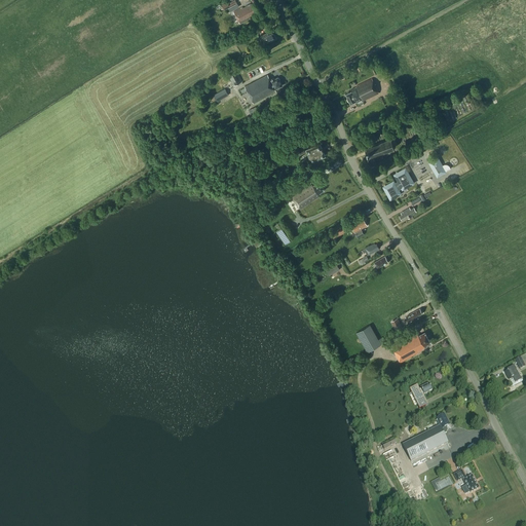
[(237,4),(234,0),(228,3),(227,2),(222,5),(225,10),(229,8),(230,9),(233,7),(233,6),(237,4)]
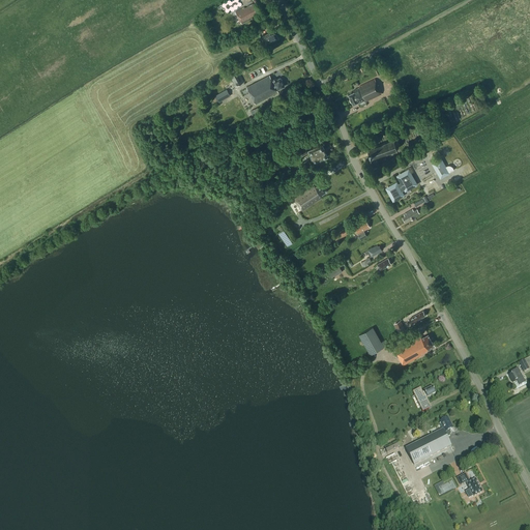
[(252,16),(258,12),(254,5),(254,6),(253,4),(245,8),(244,7),(235,12),(241,24),(249,20),(248,18),(252,17),(252,16)]
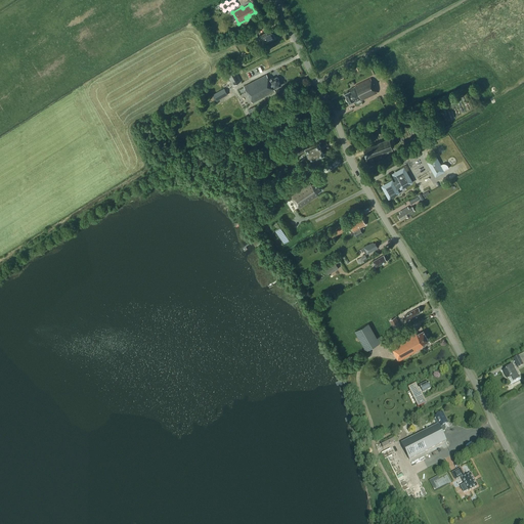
[(260,36),(262,41),(259,43),(261,46),(276,38),(272,30),(260,36)]
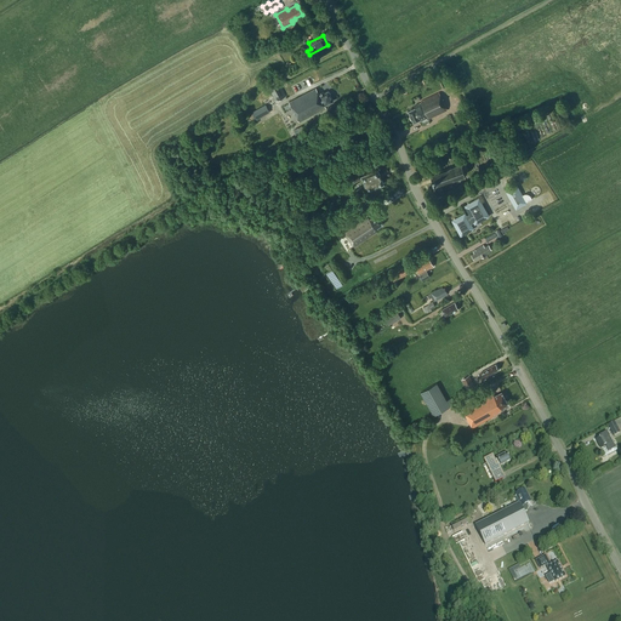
[(275,101),(285,96),(279,84),(269,89),(275,101)]
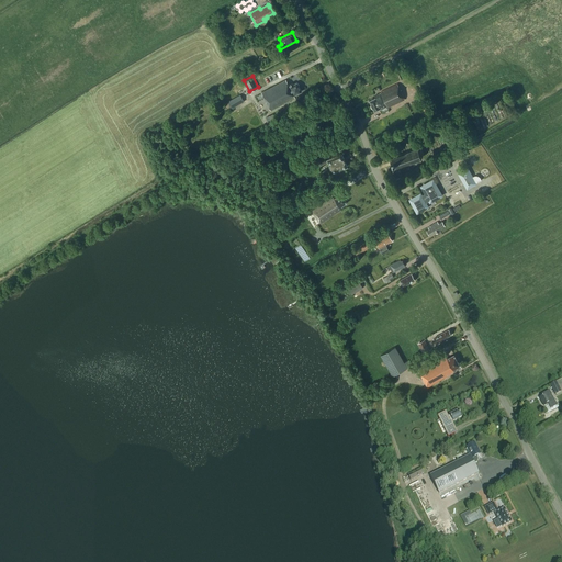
[(293,83),(289,86),(287,80),(261,92),(271,111),(296,99),(294,96),(302,91),(298,82),(293,85),(293,83)]
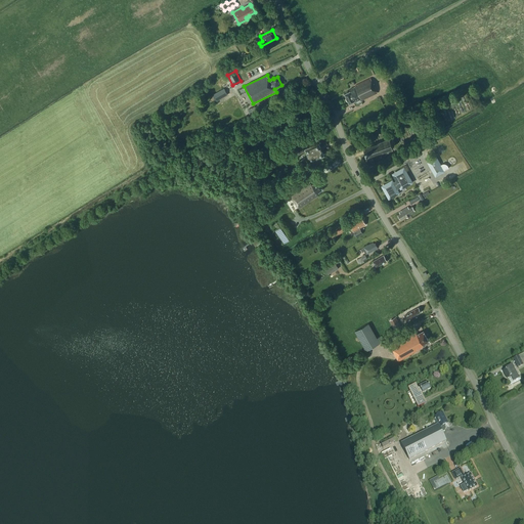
[(350,88),(351,91),(345,94),(349,103),(355,100),(356,101),(360,99),(361,101),(378,93),(372,79),(350,88)]
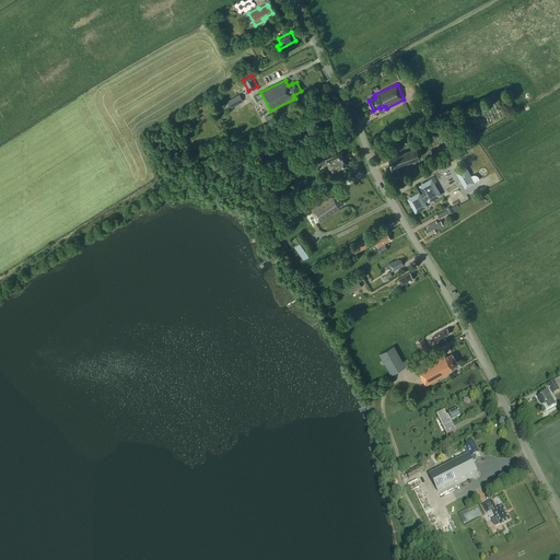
[(231,108),(244,101),(241,95),(248,91),(245,85),(236,91),(238,95),(228,101),(231,108)]
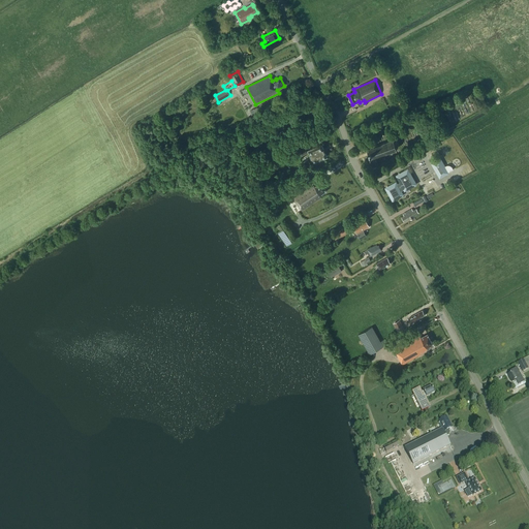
[(381,143),(382,144),(367,150),(370,159),(385,153),(385,154),(397,149),(399,145),(397,141),(393,138),(381,143)]
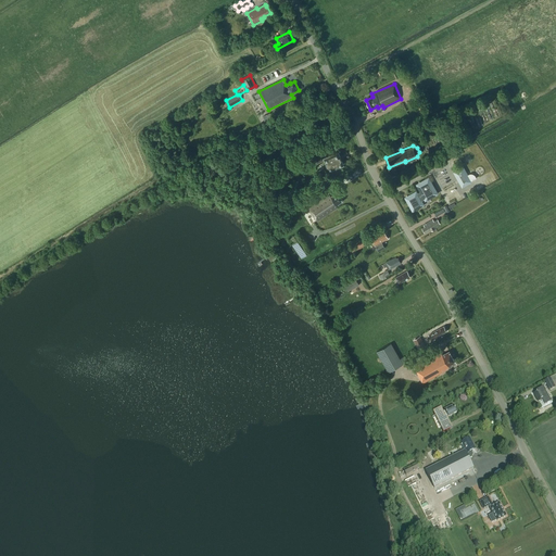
[(338,151),(325,158),(323,153),(314,158),(317,164),(325,161),(329,171),(344,164),(338,151)]
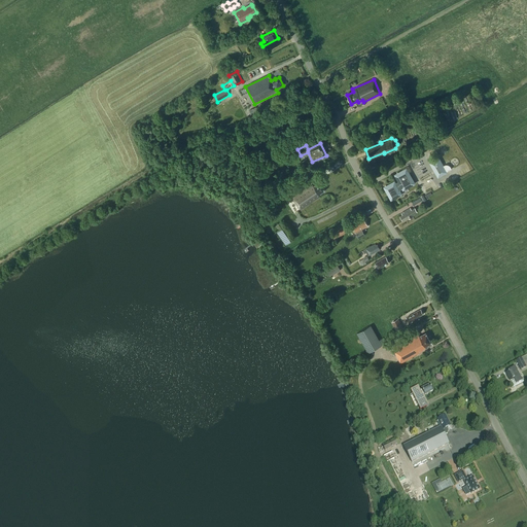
[(438,176),(446,172),(438,159),(430,163),(438,176)]
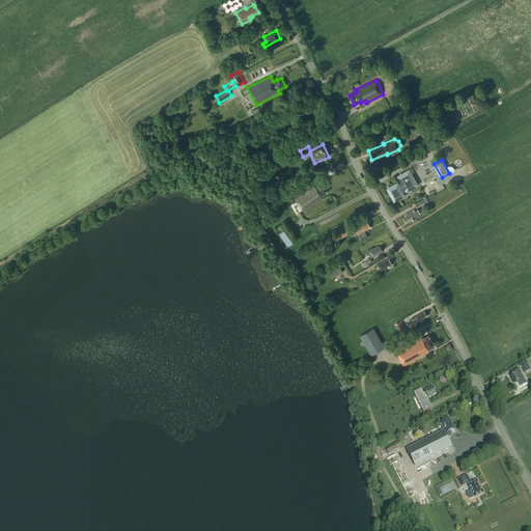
[(397,184),(388,189),(394,200),(403,195),(401,192),(407,190),(417,185),(409,170),(399,176),(402,183),(397,185),(397,184)]
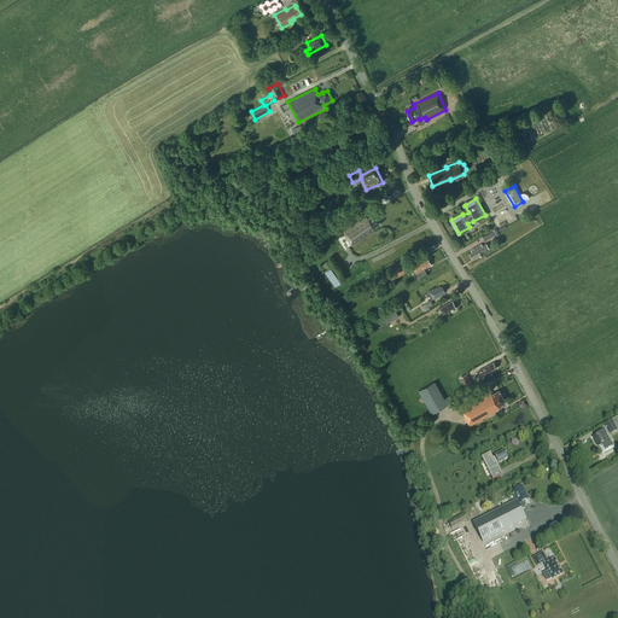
[(353,246),(359,242),(378,229),(375,227),(382,223),(375,214),(368,219),(366,216),(360,221),(360,220),(344,229),(345,231),(343,232),(353,246)]
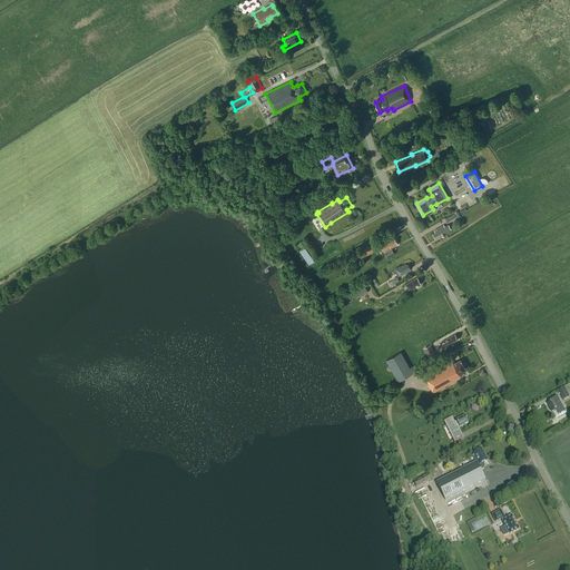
[(435,233),(433,234),(435,238),(441,235),(442,236),(446,234),(446,233),(449,232),(448,231),(451,229),(449,224),(445,226),(444,225),(434,231),(435,233)]
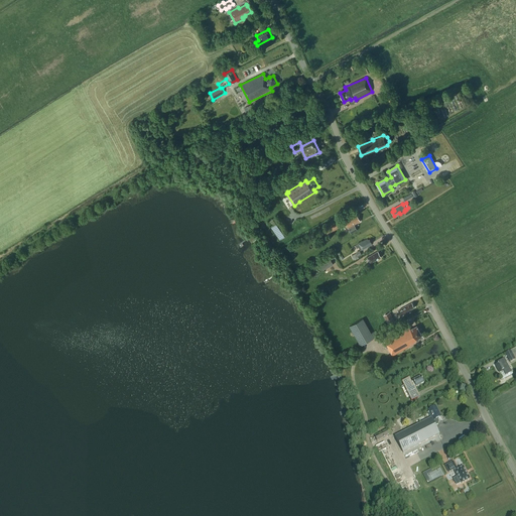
[(358,230),(355,225),(361,222),(357,215),(355,216),(354,215),(344,220),(352,234),(358,230)]
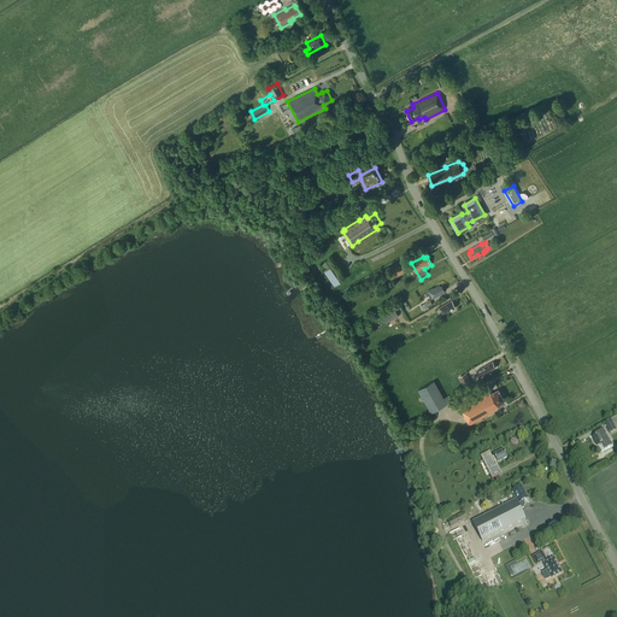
[(406,266),(387,276),(389,281),(409,270),(406,266)]
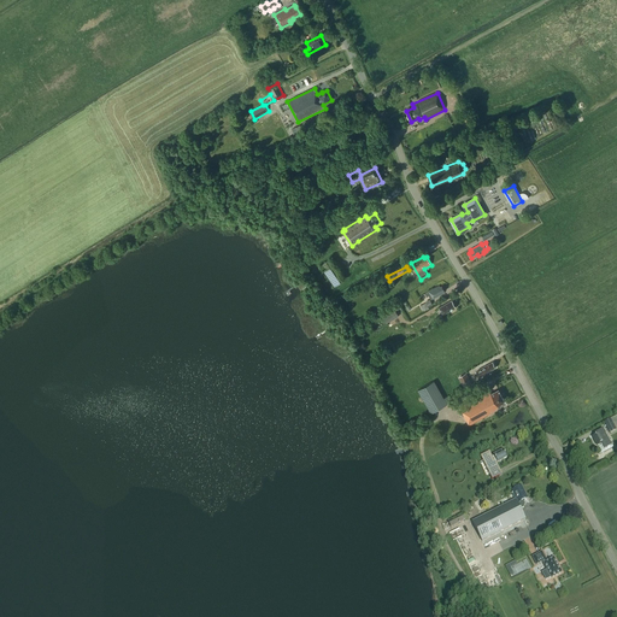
[(444,292),(445,291),(442,286),(440,287),(440,286),(425,293),(427,297),(429,295),(432,300),(444,293),(444,292)]
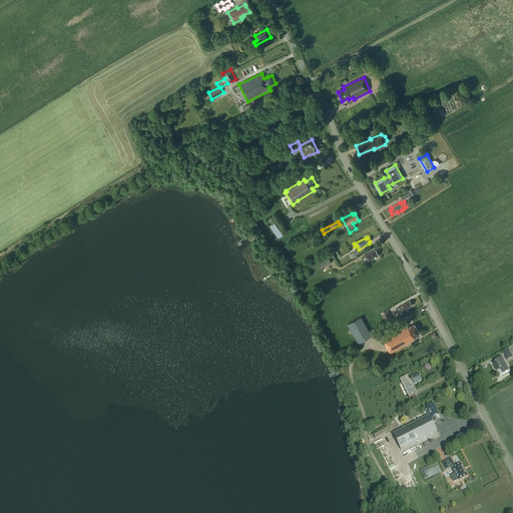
[(356,255),(360,253),(357,248),(354,250),(354,251),(350,253),(353,259),(357,257),(356,255)]
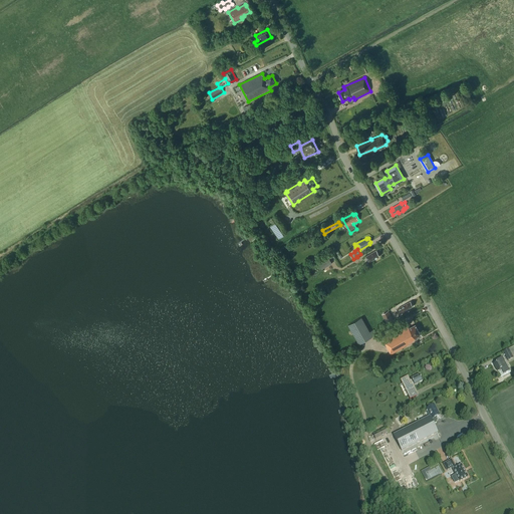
[(369,262),(379,256),(376,250),(365,256),(369,262)]
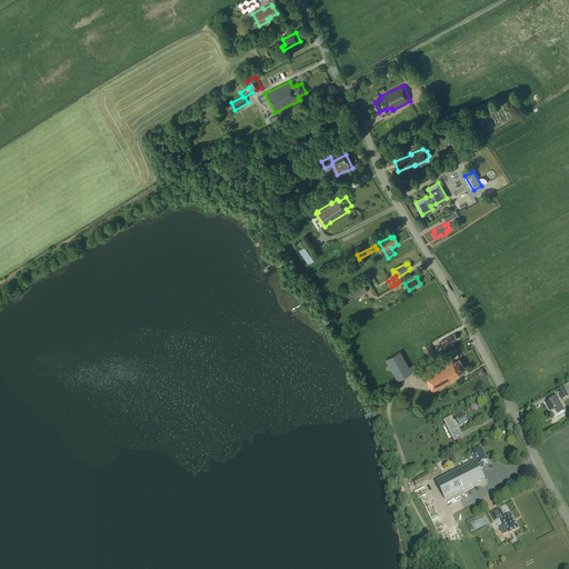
[(362,283),(351,290),(356,298),(361,293),(359,290),(365,286),(362,283)]
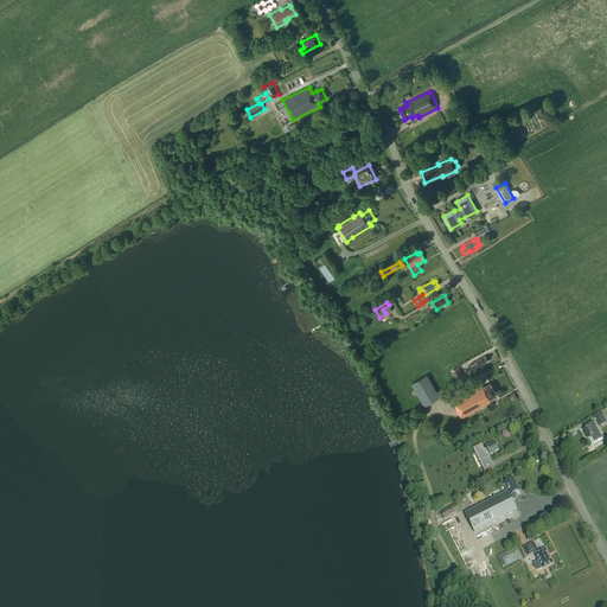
[(472,370),(487,362),(485,356),(470,364),(472,370)]
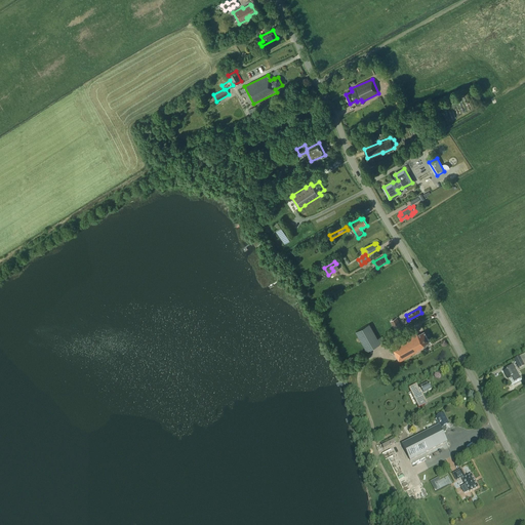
[(395,330),(402,327),(397,317),(390,321),(395,330)]
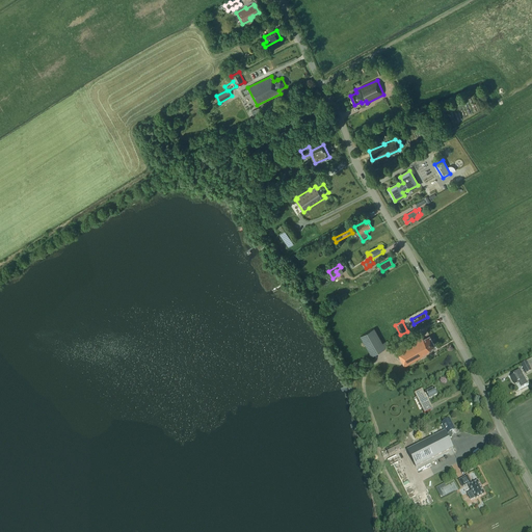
[(361,336),(372,356),(389,346),(386,341),(382,343),(374,328),(361,336)]
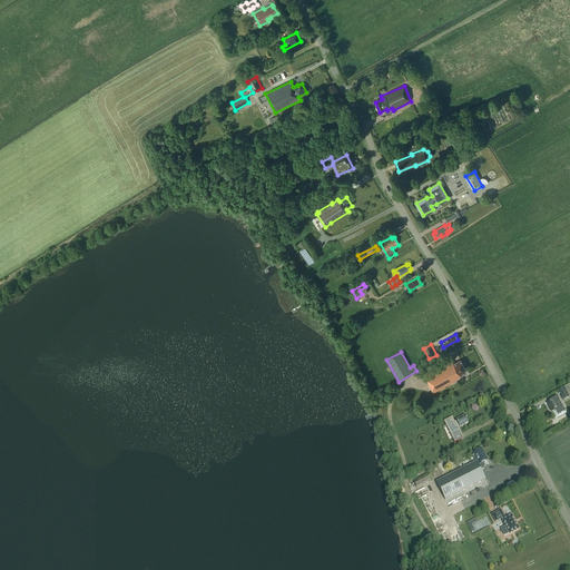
[(425,376),(434,393),(458,380),(457,379),(461,376),(460,374),(467,371),(461,361),(453,364),(452,361),(425,376)]
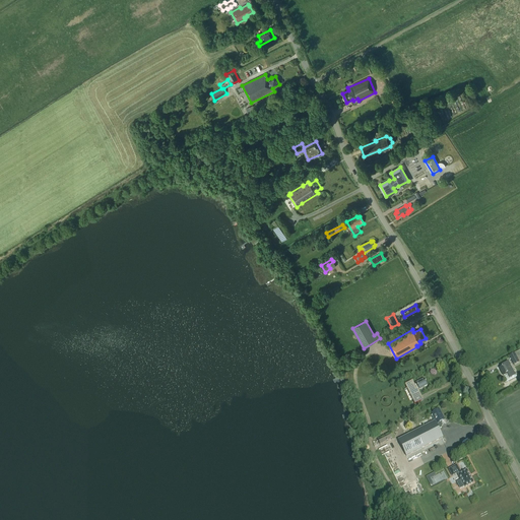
[(509,356),(514,366),(519,363),(514,353),(509,356)]
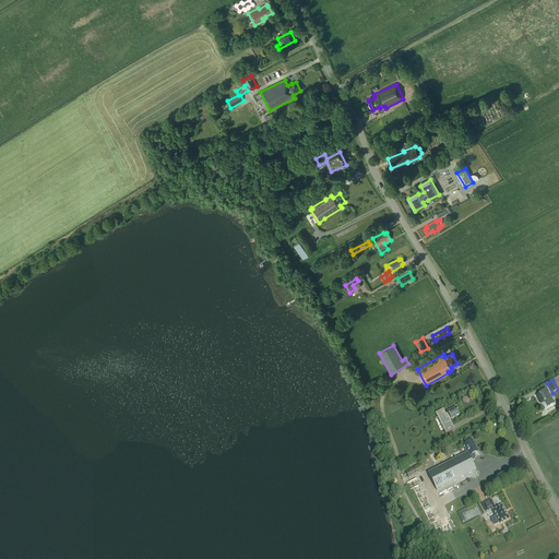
[(544,394),(543,393),(536,396),(542,405),(548,401),(547,399),(549,397),(547,392),(544,394)]
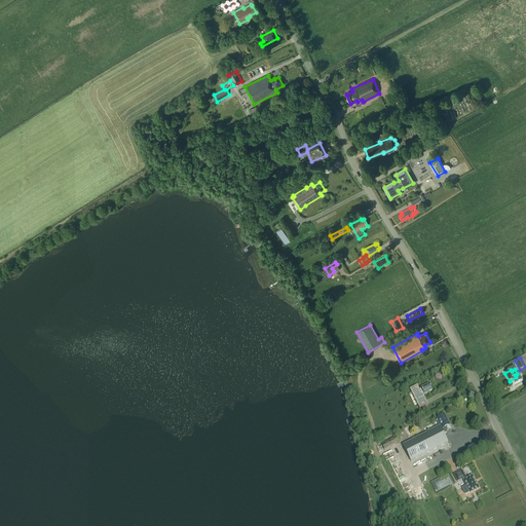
[(424,395),(433,390),(429,384),(420,388),(421,388),(419,389),(417,385),(410,389),(419,409),(426,406),(424,401),(425,401),(421,393),(422,392),(424,395)]
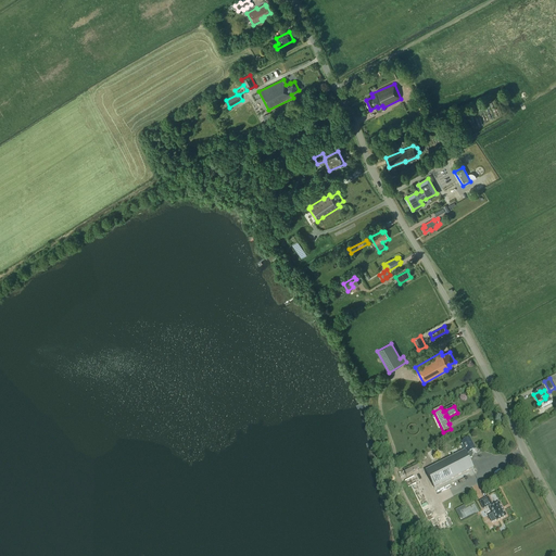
[(434,488),(474,468),(468,458),(471,457),(472,455),(471,452),(475,450),(469,438),(463,442),(464,443),(462,444),(464,450),(455,454),(456,455),(426,470),(434,488)]
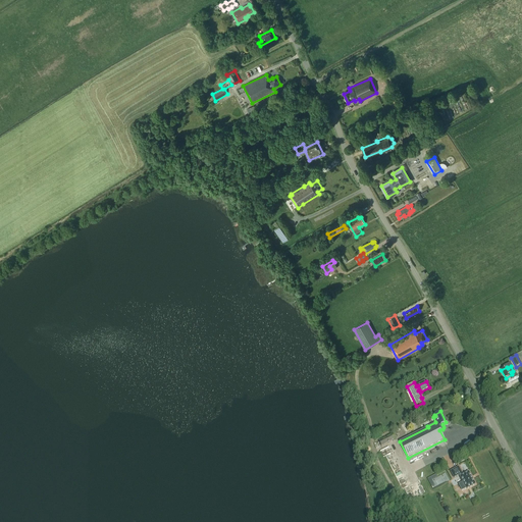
[(393,434),(378,441),(381,447),(396,439),(393,434)]
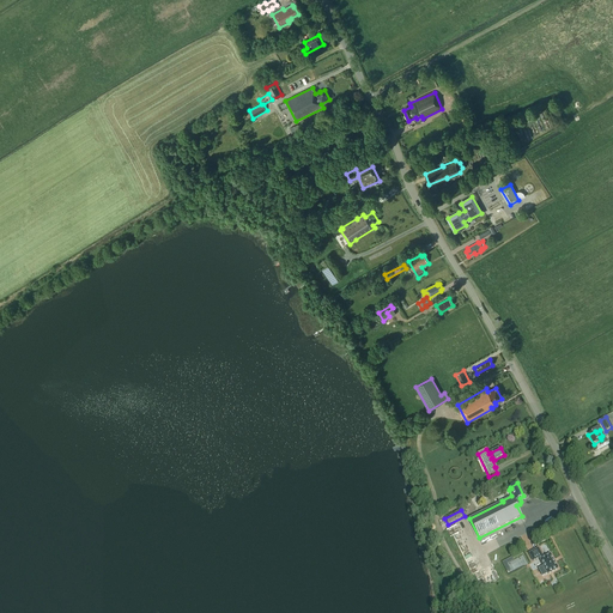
[(551,554),(542,559),(541,557),(542,557),(539,548),(529,553),(533,562),(539,558),(540,560),(544,566),(539,569),(542,576),(547,574),(548,575),(558,569),(551,554)]
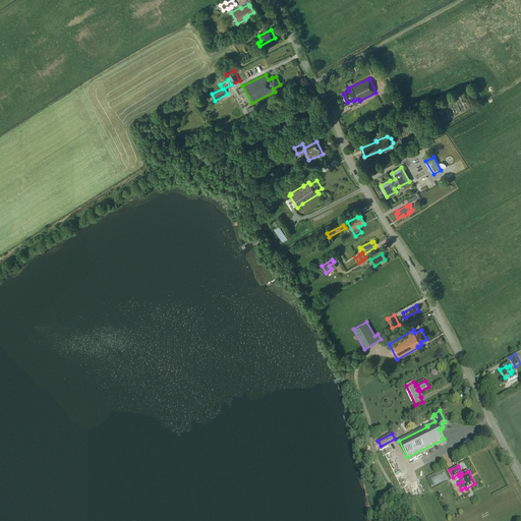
[(435,485),(431,479),(437,476),(436,474),(426,478),(431,486),(435,485)]
